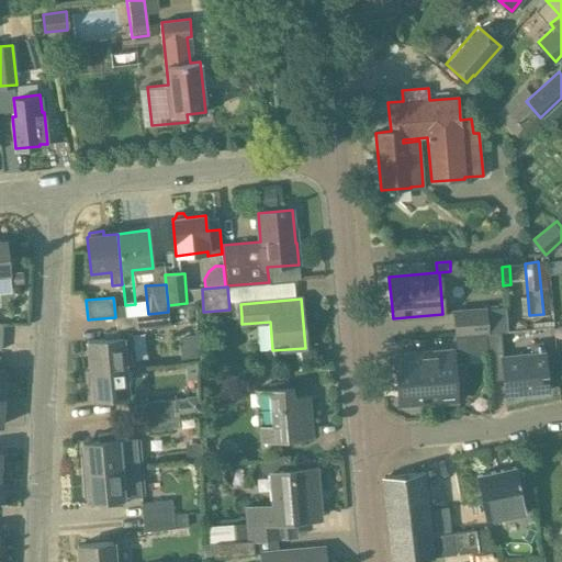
[(240,304),(231,304),(232,317),(242,316),(240,304)]
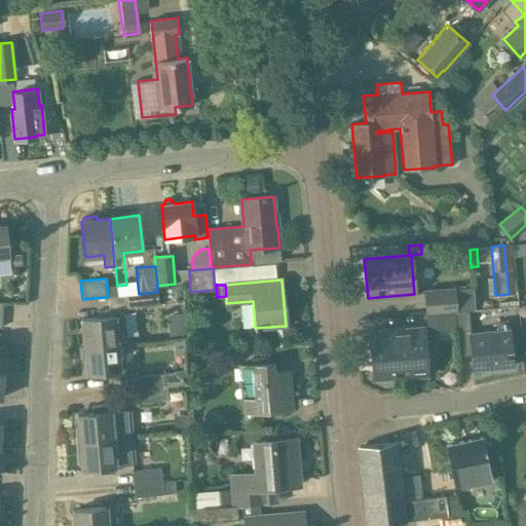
[(117,296),(116,286),(107,287),(108,297),(117,296)]
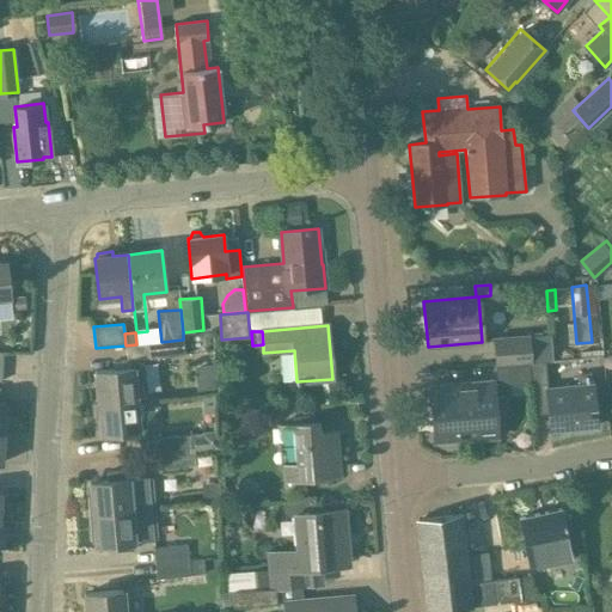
[(495,338),(496,365),(528,362),(545,361),(544,335),(543,335),(540,332),(531,332),(530,336),(495,338)]
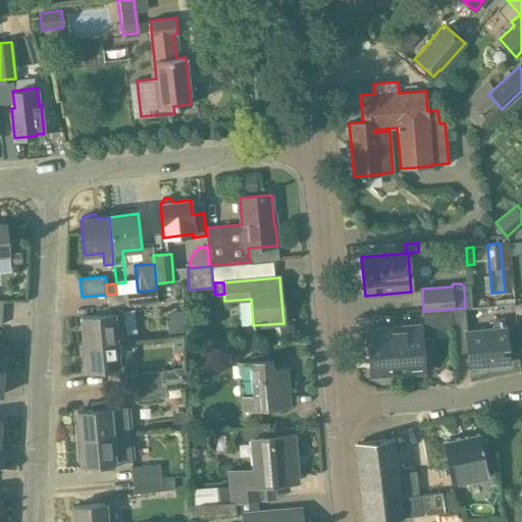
[(156,291),(116,294),(107,295),(109,308),(96,309),(97,315),(81,317),(84,345),(116,342),(135,340),(135,338),(124,340),(121,307),(157,303),(156,291)]
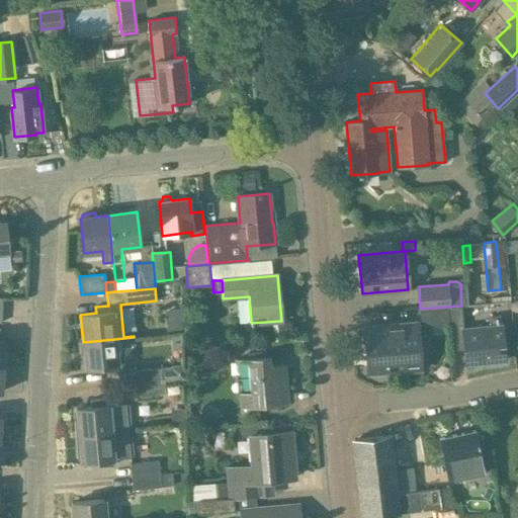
[(447,307),(449,324),(449,328),(463,326),(461,306),(447,307)]
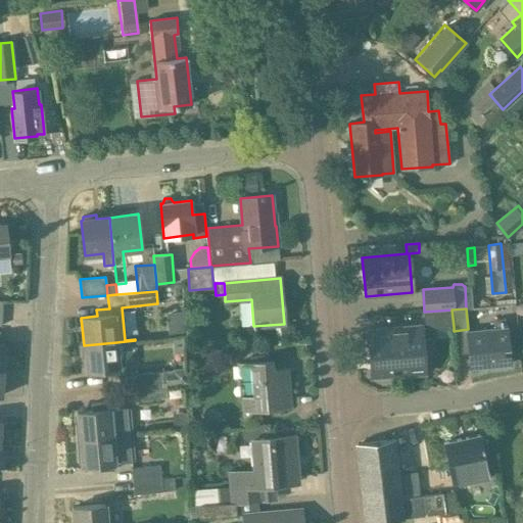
[(424,313),(426,330),(454,327),(452,310),(424,313)]
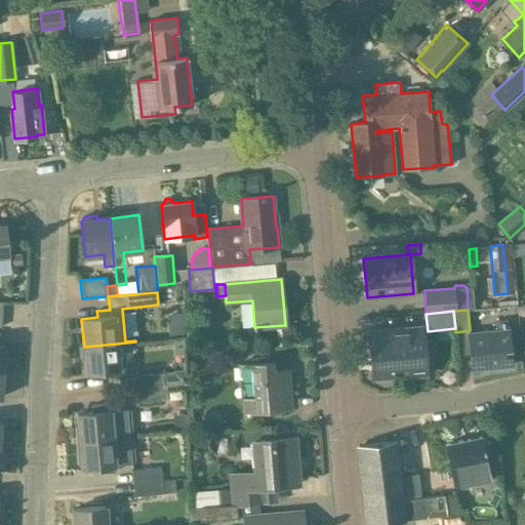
[(496,331),(469,333),(472,368),(512,365),(508,320),(495,321),(496,331)]
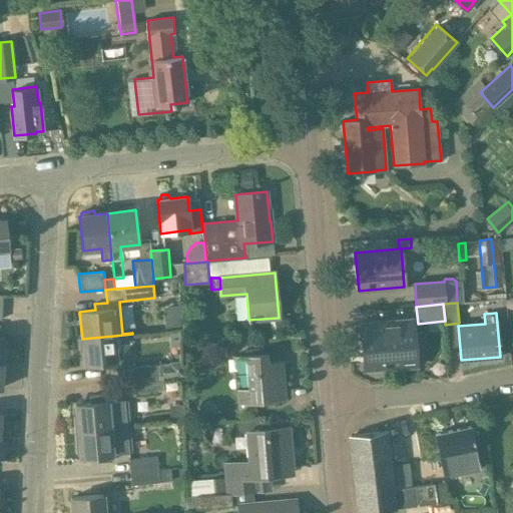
[(413,319),(360,323),(364,372),(417,367),(413,319)]
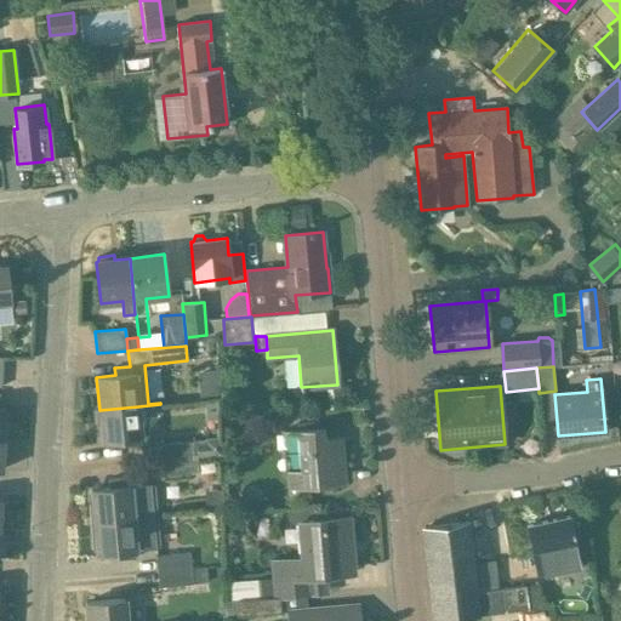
[(160,404),(138,406),(100,410),(100,411),(96,411),(98,426),(101,426),(103,442),(121,439),(123,448),(149,444),(147,415),(161,414),(160,404)]
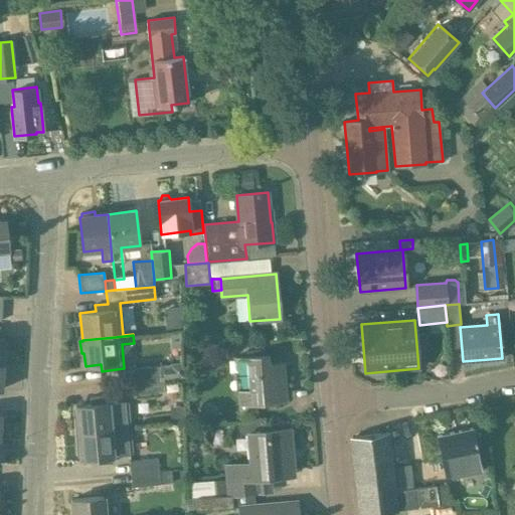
[(237,390),(238,405),(287,400),(284,362),(269,363),(268,354),(246,356),(249,389),(237,390)]
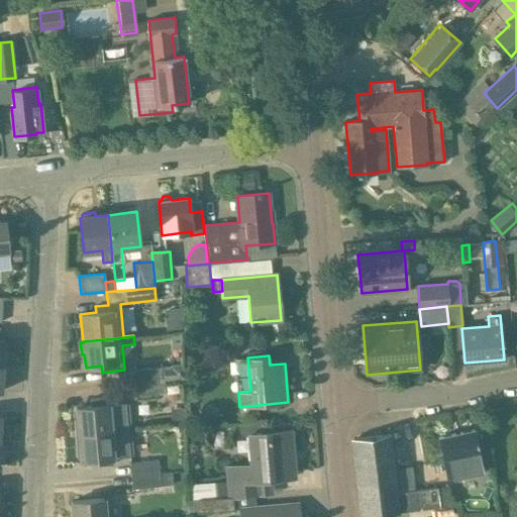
[(162,380),(161,371),(161,368),(131,370),(132,383),(162,380)]
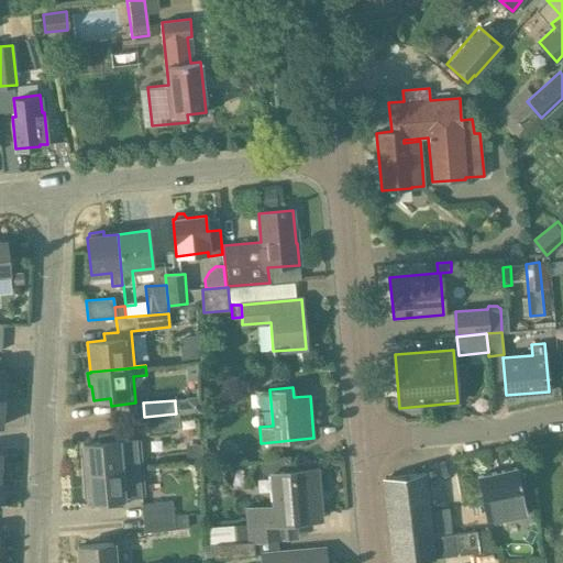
[(176,414),(144,417),(144,429),(176,426),(176,414)]
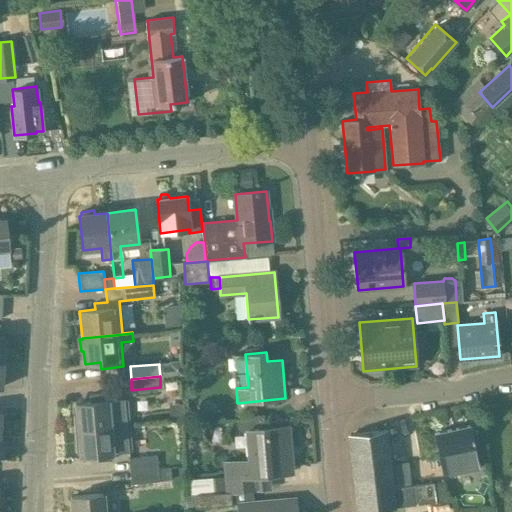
[(73,416),(75,431),(110,428),(127,426),(125,399),(107,400),(107,393),(90,395),(90,402),(75,403),(76,416),(73,416)]
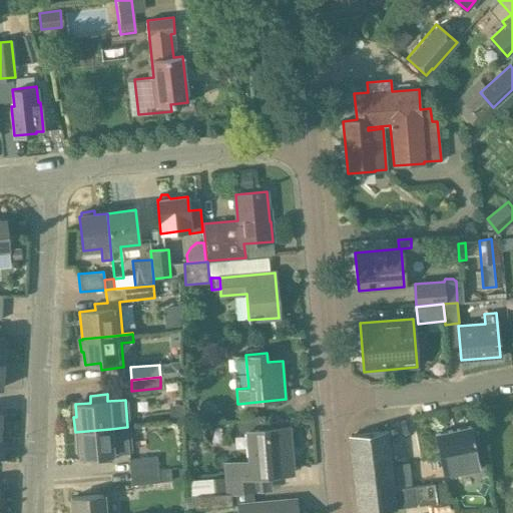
[(232,492),(248,491),(247,477),(267,475),(267,474),(292,472),(289,428),(265,430),(264,418),(238,420),(239,428),(246,431),(249,462),(225,464),(228,493),(232,492)]
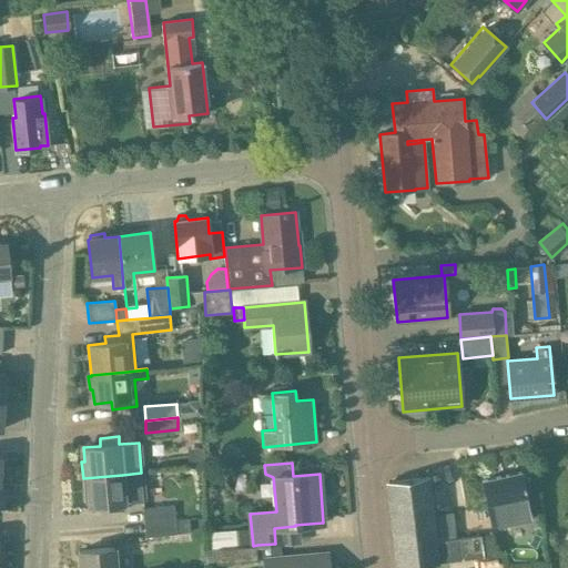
[(141,473),(122,475),(83,478),(84,493),(88,493),(89,506),(105,505),(105,511),(125,509),(124,503),(144,501),(141,473)]
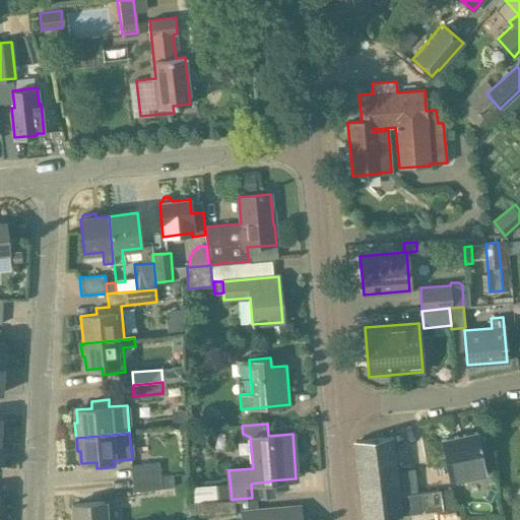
[(442,440),(448,466),(452,465),(456,480),(467,478),(468,479),(485,475),(476,433),(442,440)]
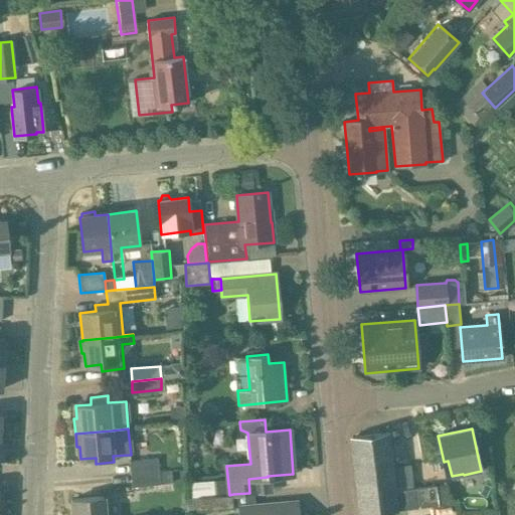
[(367,514),(398,511),(398,510),(396,491),(389,432),(350,437),(358,514),(367,514)]
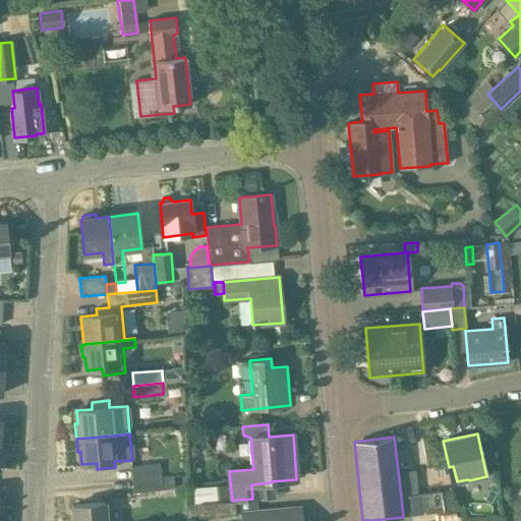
[(132,480),(161,478),(160,464),(131,467),(132,480)]
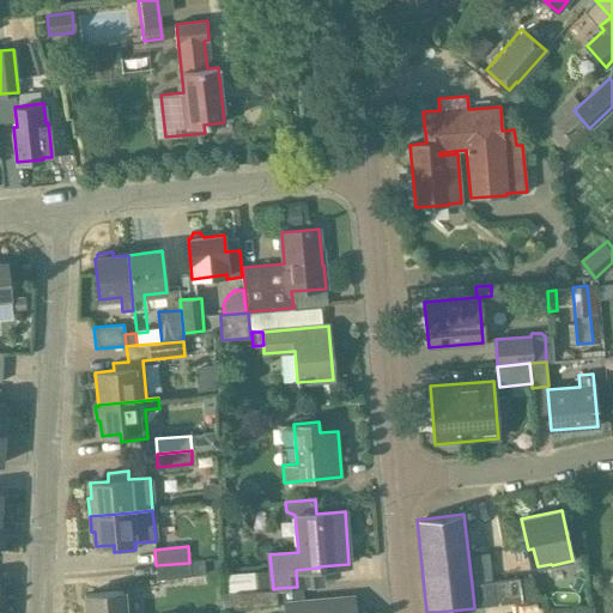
[(156,565),(157,580),(190,576),(189,563),(156,565)]
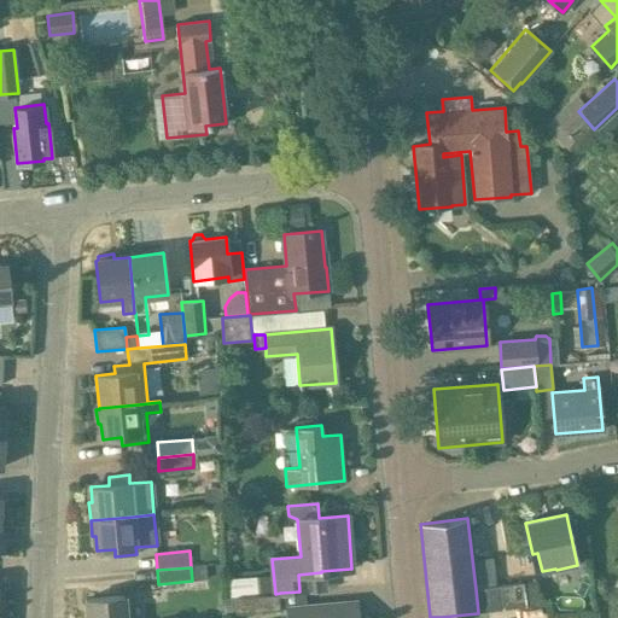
[(523,583),(476,589),(478,612),(525,606),(523,583)]
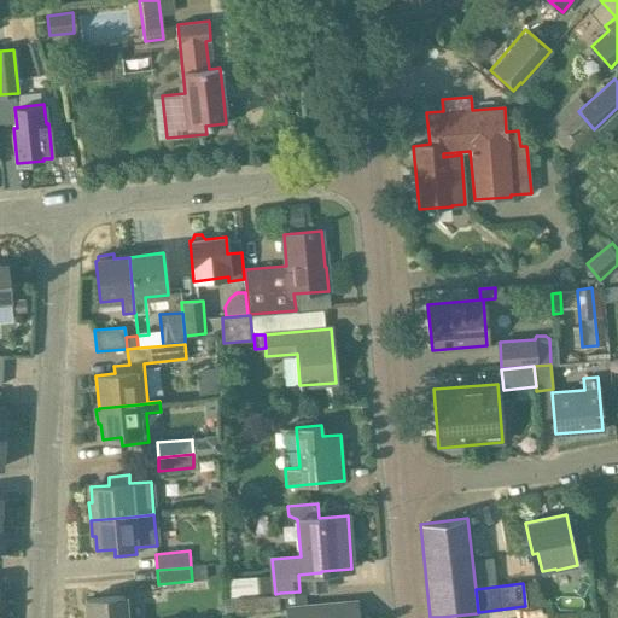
[(280,593),(275,594),(242,596),(243,612),(281,610),(280,593)]
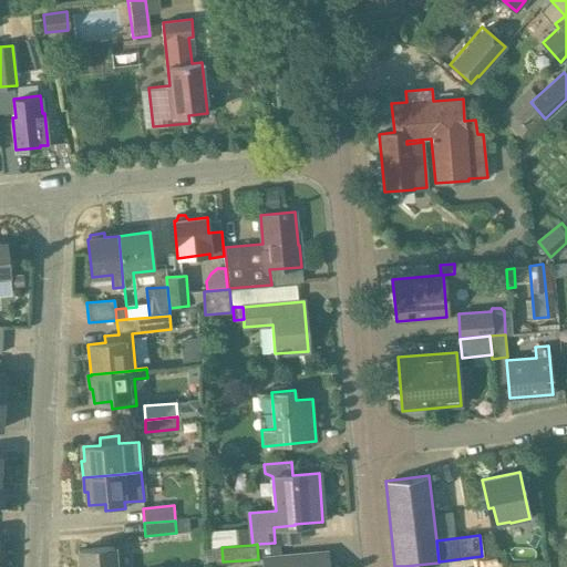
[(80,566),(115,566),(114,547),(79,550),(80,566)]
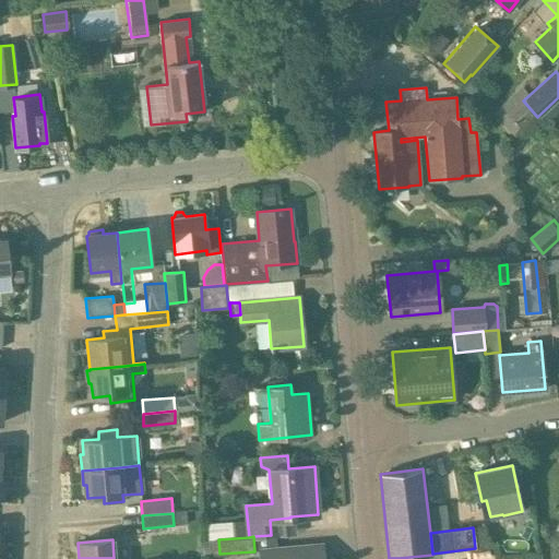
[(261,549),(261,550),(261,558),(322,558),(321,545),(261,549)]
